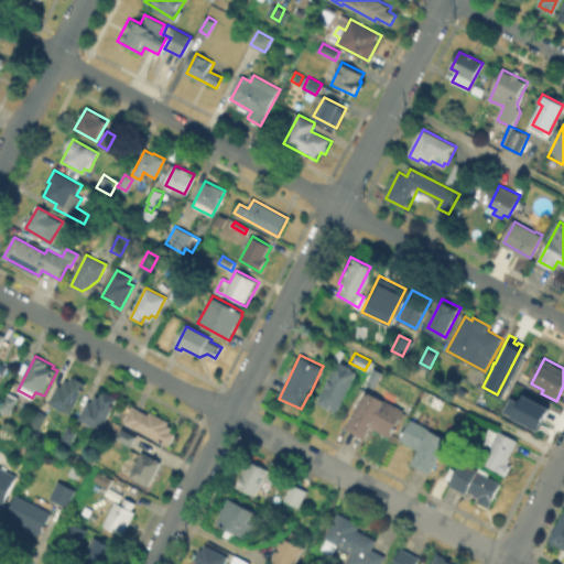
[(340,361),(353,368),(353,367),(358,370),(336,412),(318,402),(340,361)]
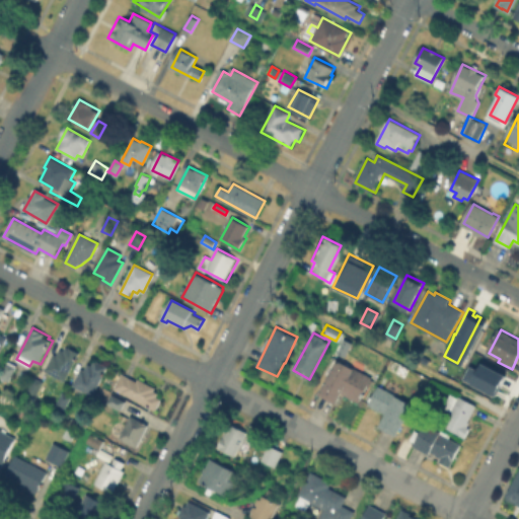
[(350,342),(343,357),(335,352),(342,338),(350,342)]
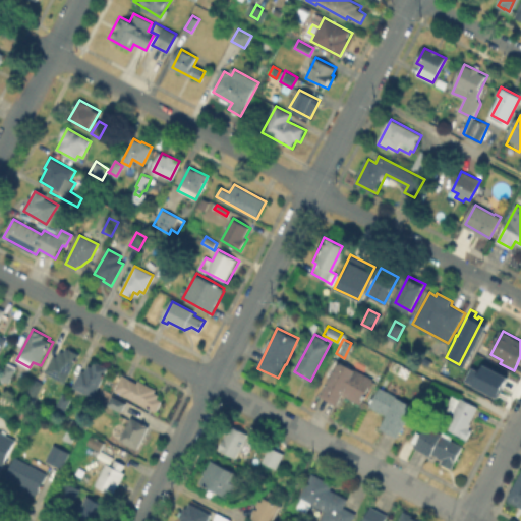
[(58,351),(61,353),(63,349),(68,352),(70,348),(80,354),(65,382),(47,371),(58,351)]
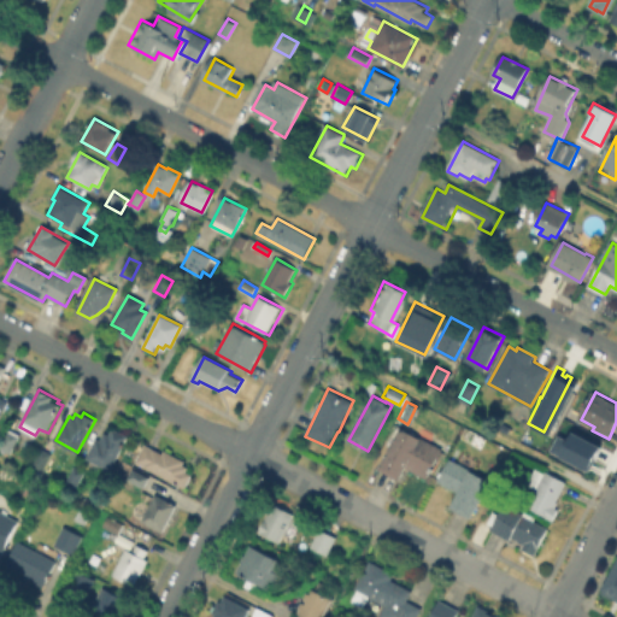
[(564,425),(601,445),(591,465),(585,463),(580,471),(550,454),(552,448),(552,446),(554,442),(557,441),(564,425)]
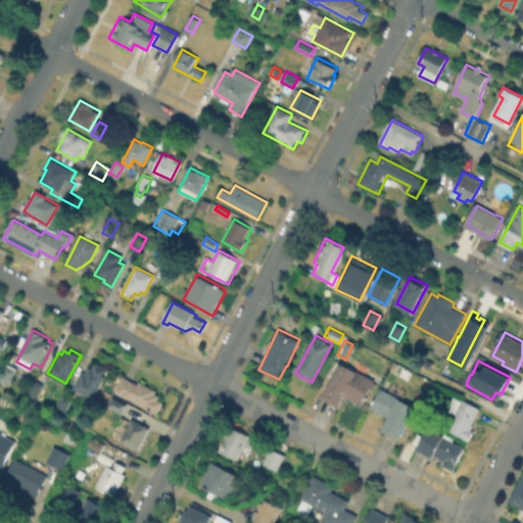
[(338,405),(324,396),(341,363),(375,381),(362,406),(343,395),(338,405)]
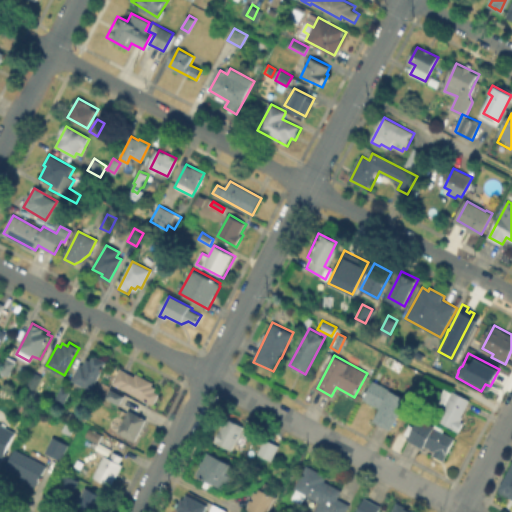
[(72,381),(81,363),(87,366),(91,356),(95,358),(96,356),(107,362),(92,391),(72,381)]
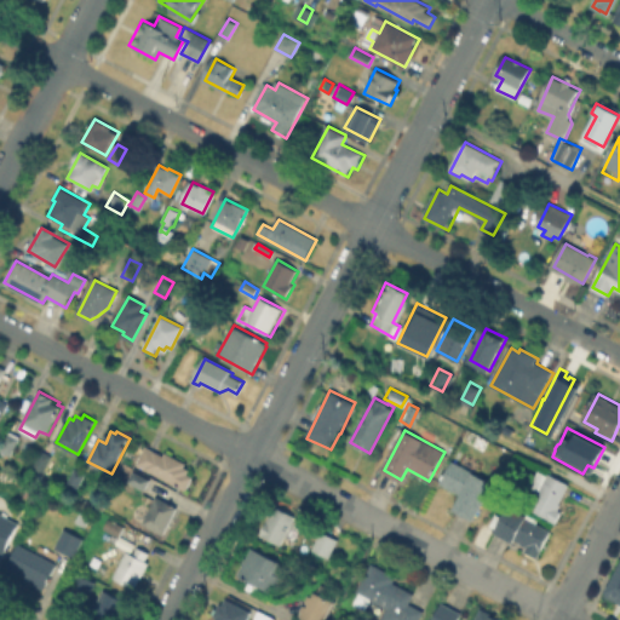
[(0,451),(7,435),(18,441),(11,455),(0,451)]
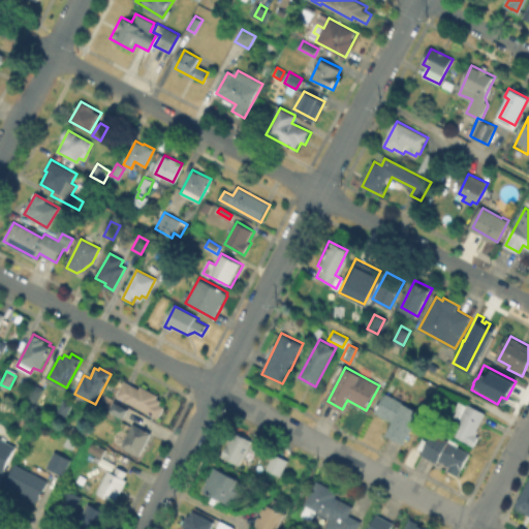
[(125,379),(144,390),(145,387),(160,395),(158,399),(166,403),(158,418),(116,396),(125,379)]
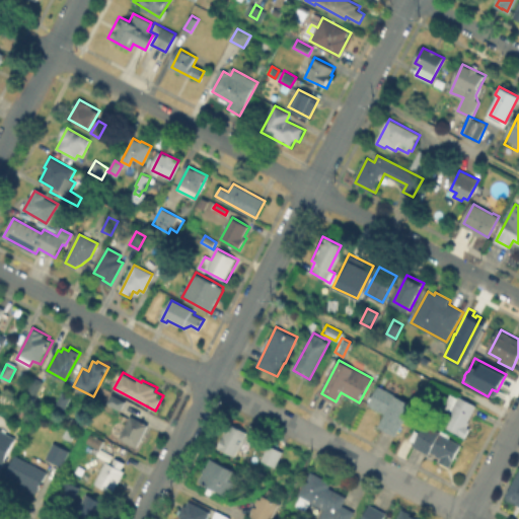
[(35,378),(43,382),(36,393),(29,389),(35,378)]
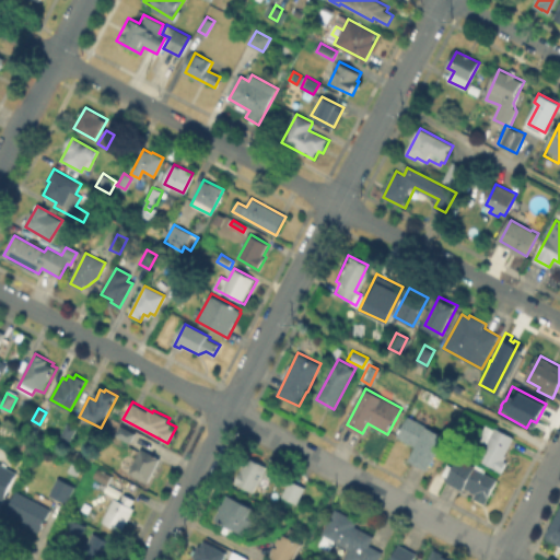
[(419,448),(398,438),(409,417),(444,436),(428,468),(412,459),(419,448)]
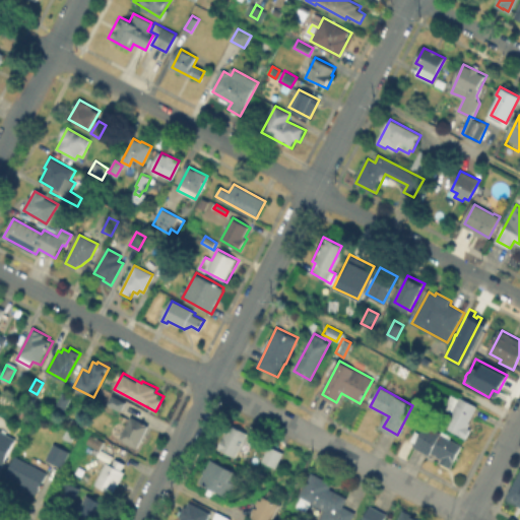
[(63,392),(72,396),(64,411),(56,407),(63,392)]
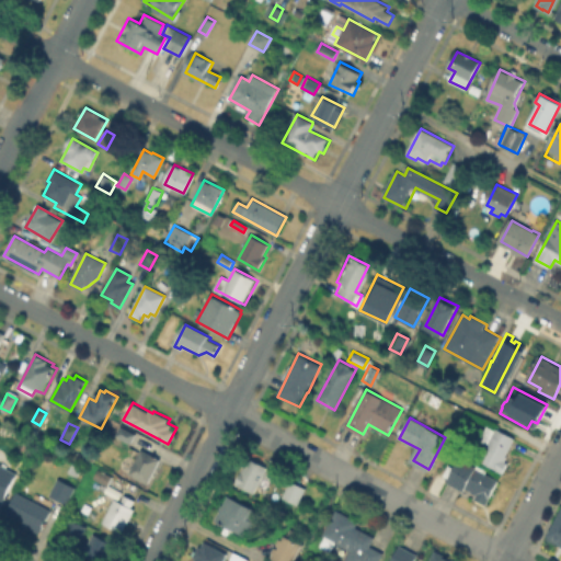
[(479,465),(488,446),(479,441),(489,423),(515,438),(506,456),(510,457),(500,474),(479,465)]
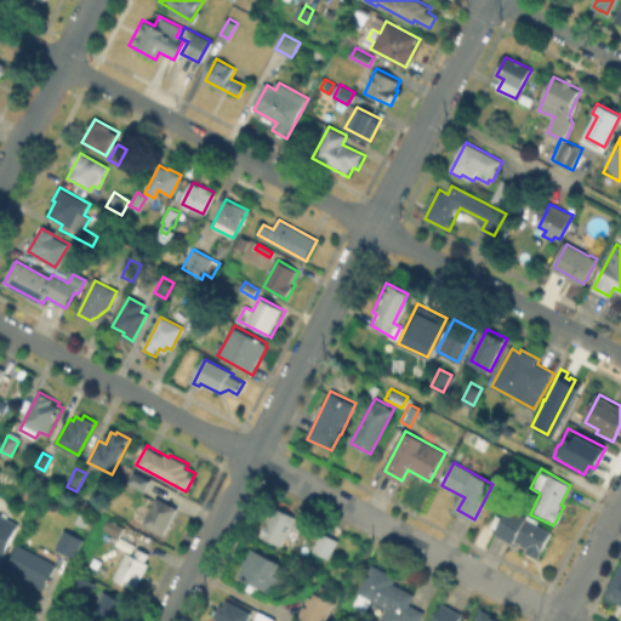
[(134,471),(151,478),(143,491),(127,483),(134,471)]
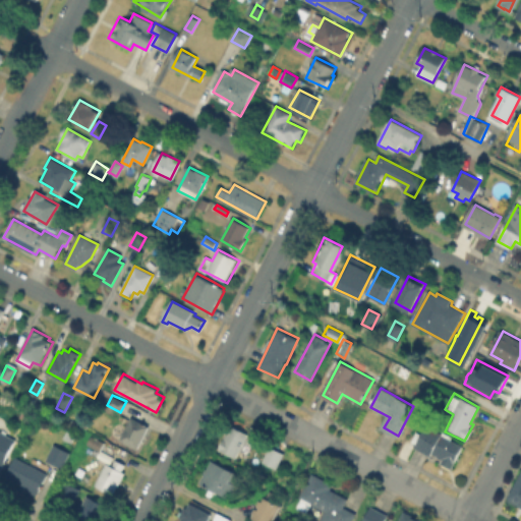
[(149,425),(138,449),(121,441),(131,418),(149,425)]
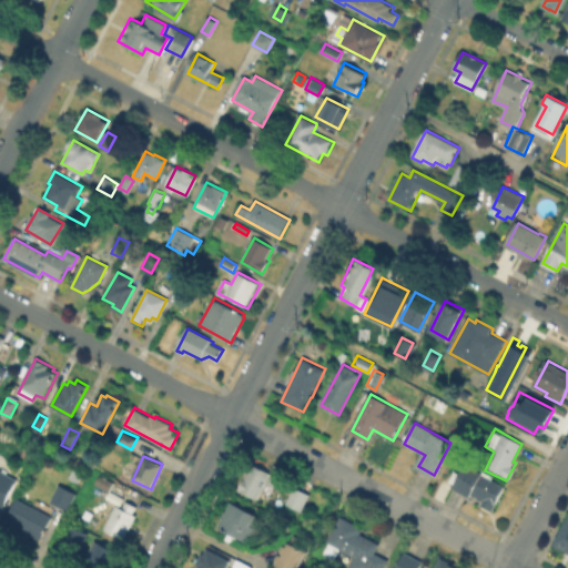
[(253,465),(270,475),(257,498),(240,488),(253,465)]
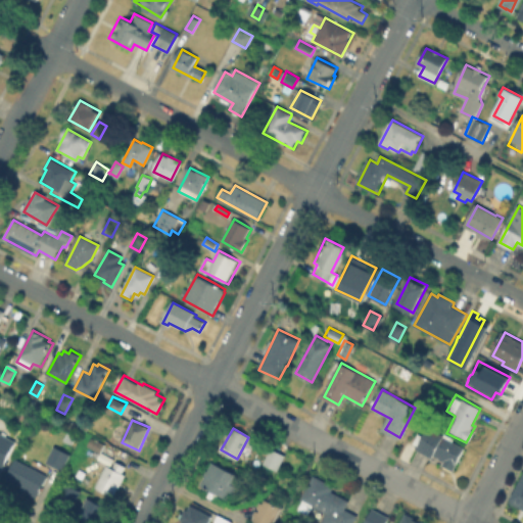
[(420,433),(425,435),(428,428),(467,447),(456,470),(417,450),(419,444),(416,442),(420,433)]
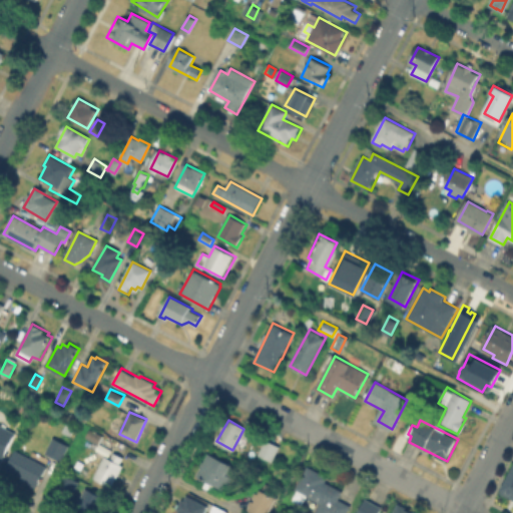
[(0,424),(16,432),(0,464),(0,424)]
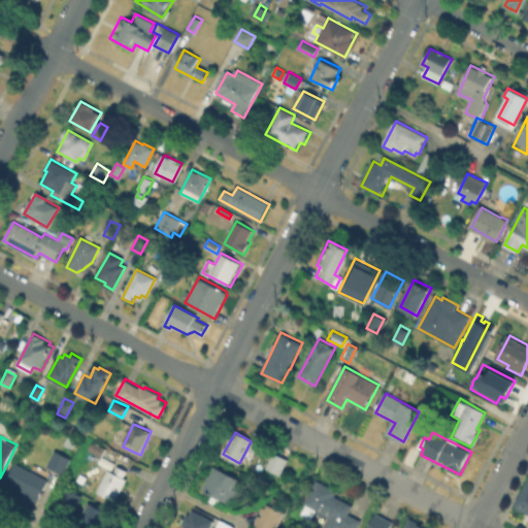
[(105,449),(101,456),(90,450),(94,442),(105,449)]
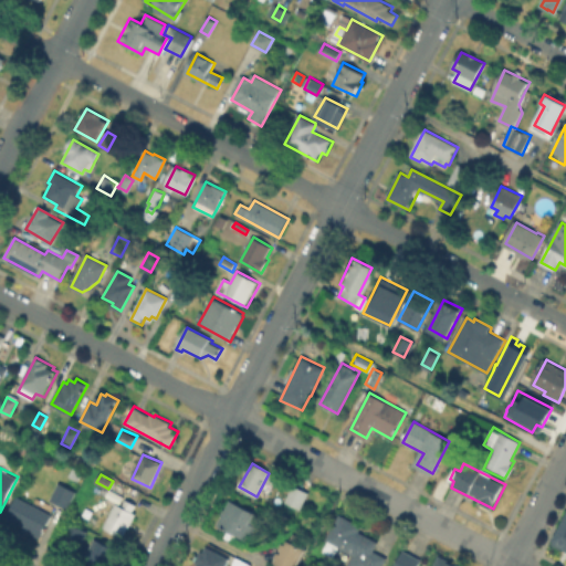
[(58,481),(74,491),(65,506),(49,498),(58,481)]
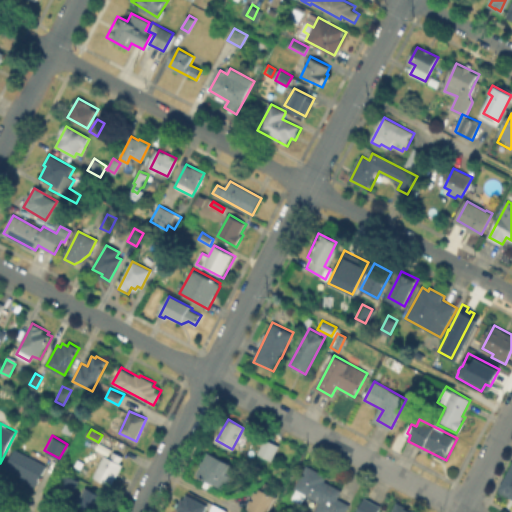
[(107,453),(111,441),(99,437),(96,446),(102,448),(101,451),(107,453)]
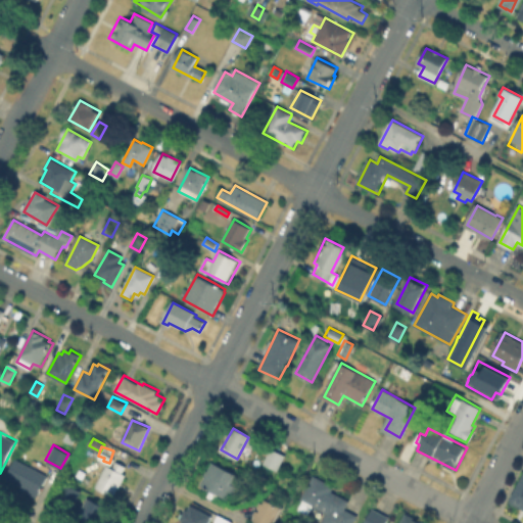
[(273,449),(285,457),(277,470),(265,463),(273,449)]
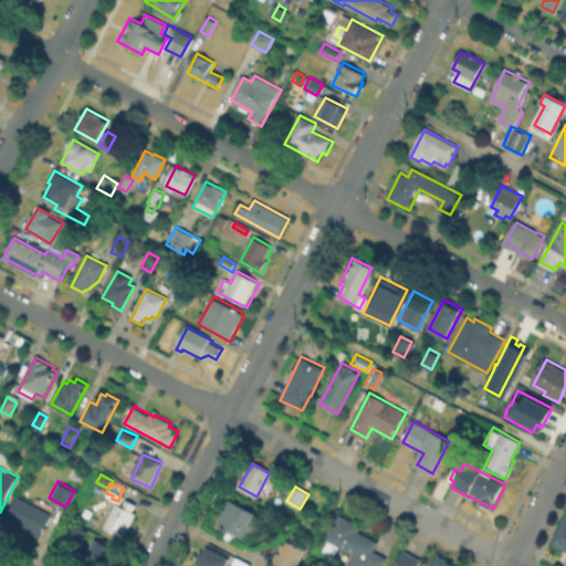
[(3,516),(13,494),(51,512),(39,536),(20,527),(21,525),(3,516)]
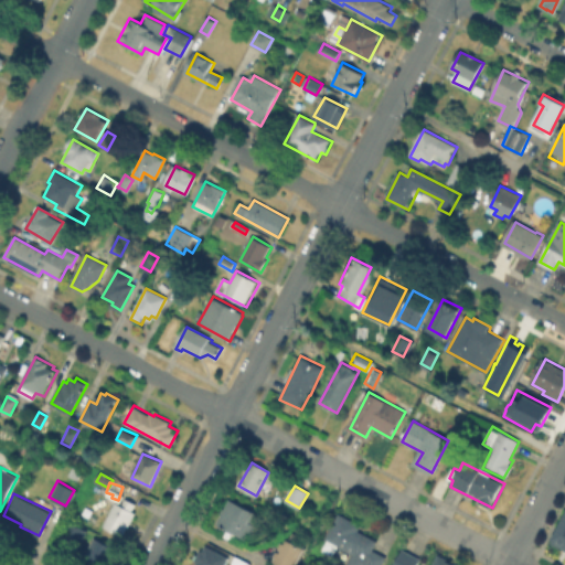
[(119,497),(136,505),(132,512),(135,513),(124,535),(105,525),(119,497)]
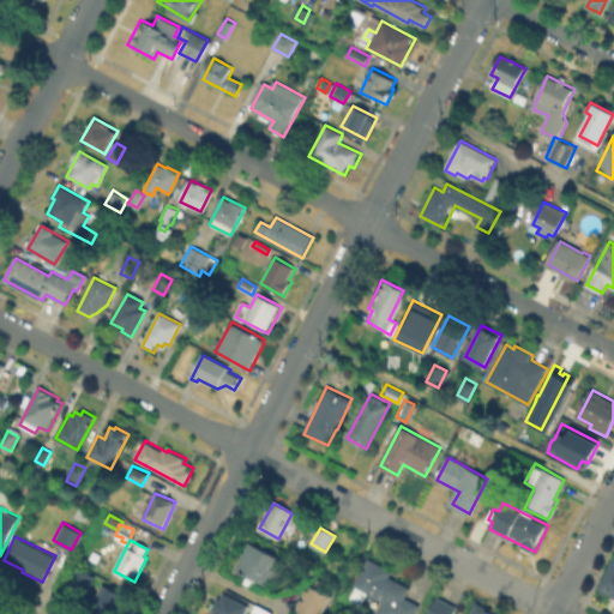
[(246,575),(235,570),(250,542),(282,559),(268,588),(256,582),(253,587),(242,582),(246,575)]
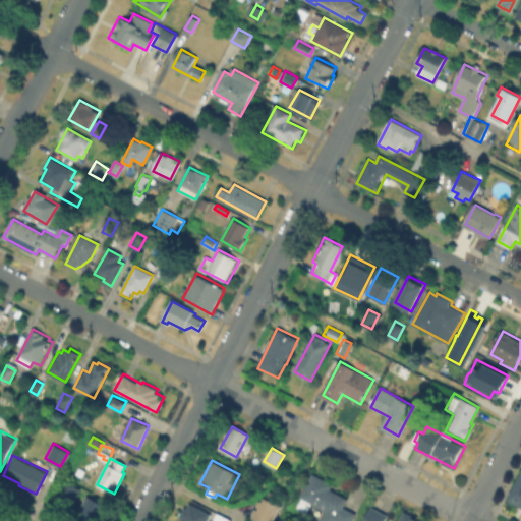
[(516,473),(520,475),(520,505),(518,511),(502,503),(516,473)]
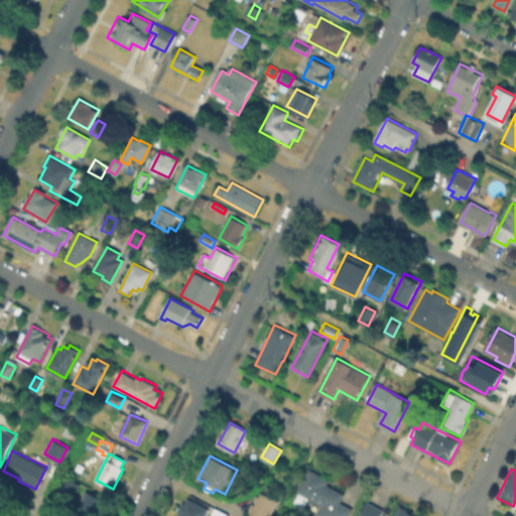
[(295,494),(308,470),(329,481),(327,484),(345,494),(341,500),(354,507),(349,515),(318,515),(305,508),(309,501),(295,494)]
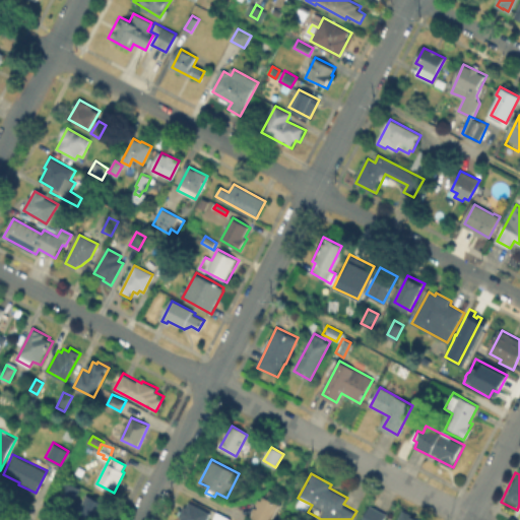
[(67,480),(80,489),(73,501),(60,494),(67,480)]
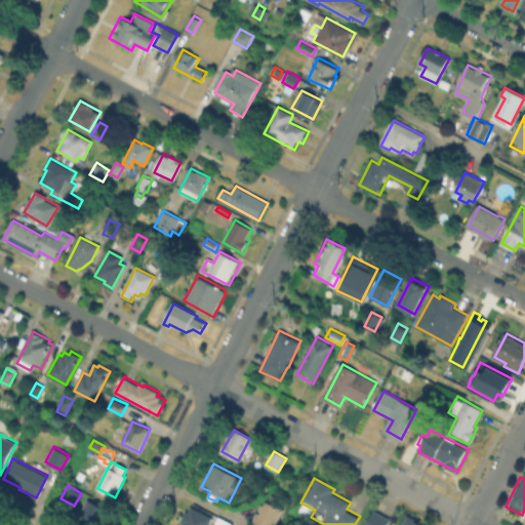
[(263,524),(255,521),(267,498),(283,508),(274,524),(263,524)]
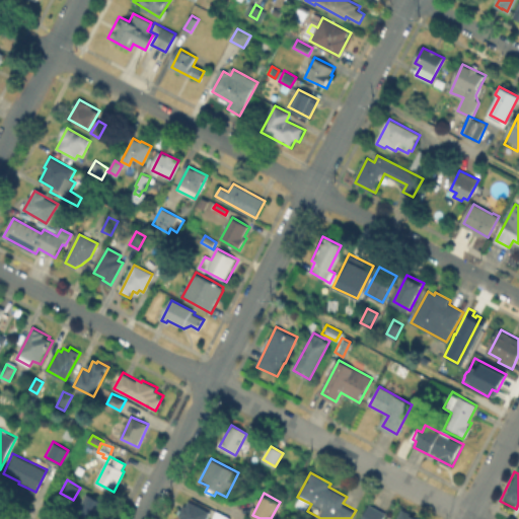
[(86,494),(107,505),(100,518),(85,518),(76,514),(86,494)]
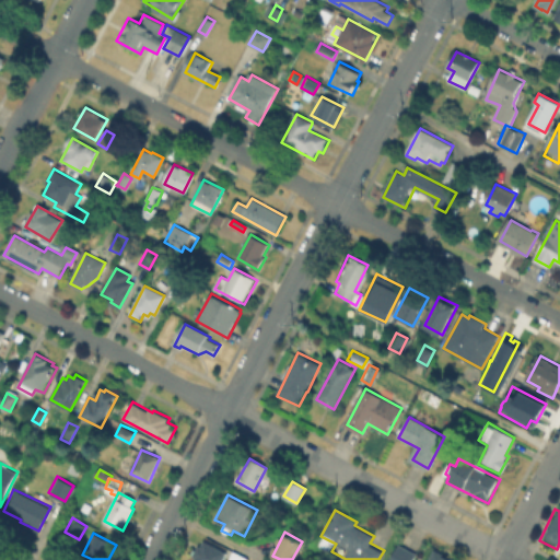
[(195,559),(196,559),(191,557),(196,548),(198,549),(202,540),(226,552),(222,559),(195,559)]
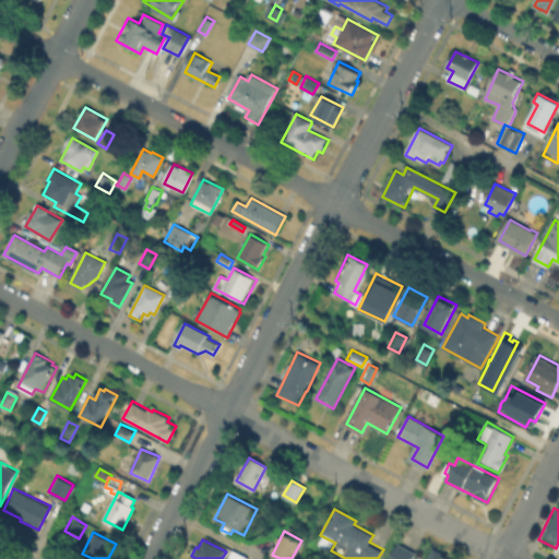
[(390,558),(399,545),(425,558),(430,558),(436,549),(445,555),(444,557),(448,558),(390,558)]
